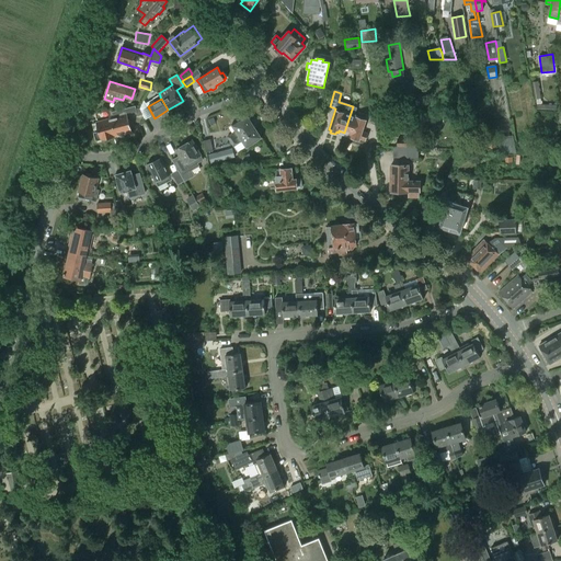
[(142,102),(140,109),(145,118),(150,115),(142,102)]
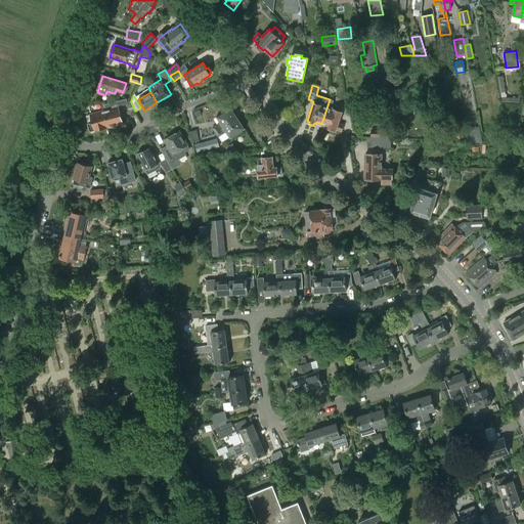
[(330,99),(321,124),(328,126),(326,127),(336,130),(341,131),(343,124),(339,123),(343,108),(335,105),(334,107),(332,107),(334,100),(330,99)]
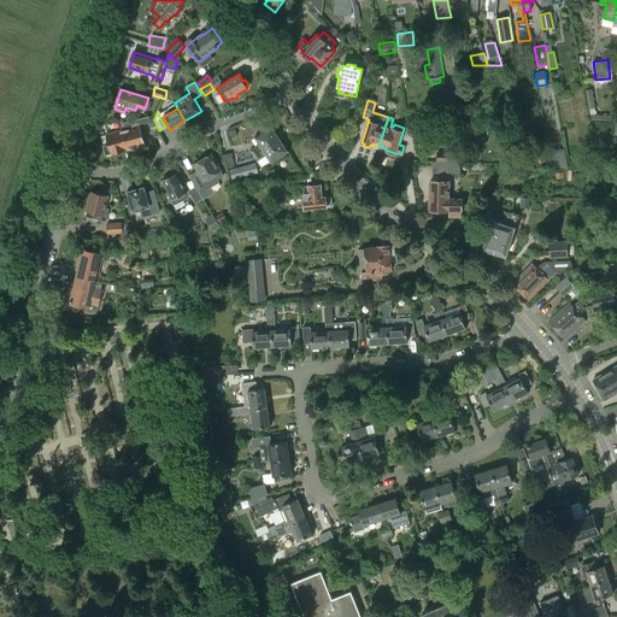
[(124,129),(127,137),(125,137),(127,140),(123,141),(127,150),(128,150),(129,151),(134,150),(135,147),(145,145),(139,125),(131,128),(130,122),(123,123),(124,129)]
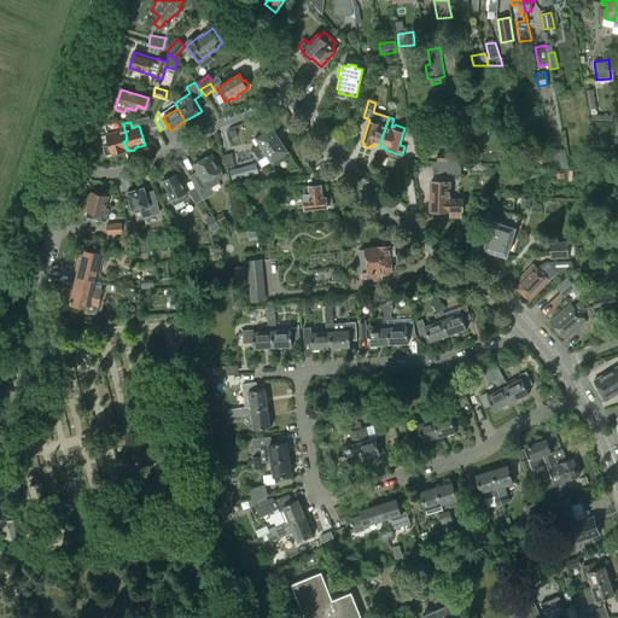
[(250,151),(254,156),(280,139),(277,134),(278,132),(275,128),(273,128),(272,127),(256,136),(261,145),(256,147),(250,151)]
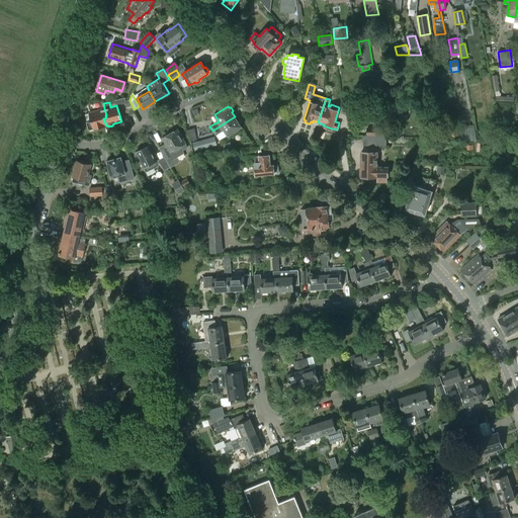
[(106,115),(104,108),(89,112),(91,121),(87,123),(89,131),(93,128),(93,130),(106,125),(103,118),(106,117),(105,115),(106,115)]
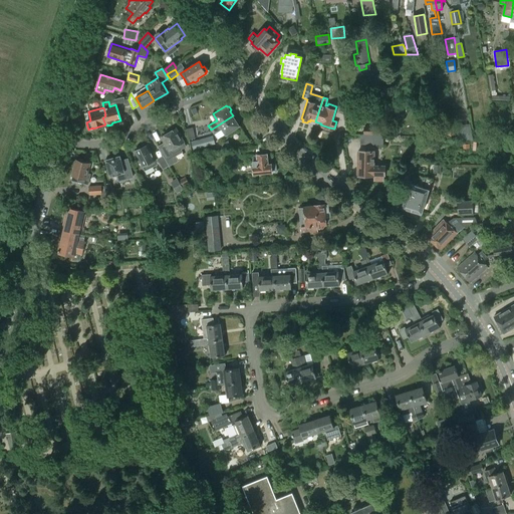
[(233,115),(211,130),(214,135),(223,130),(227,136),(240,126),(239,125),(240,123),(238,120),(236,120),(233,115)]
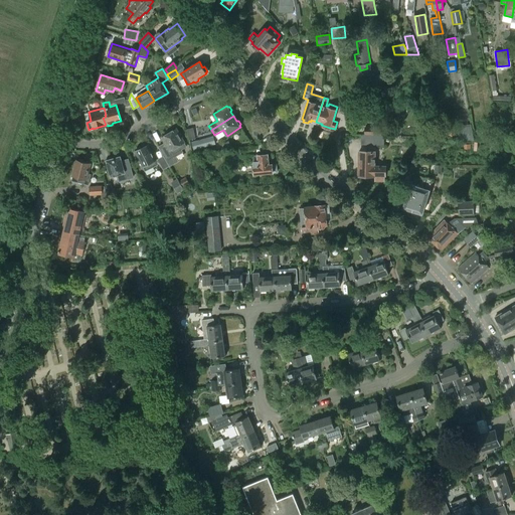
[(364,126),(364,135),(384,136),(385,126),(364,126)]
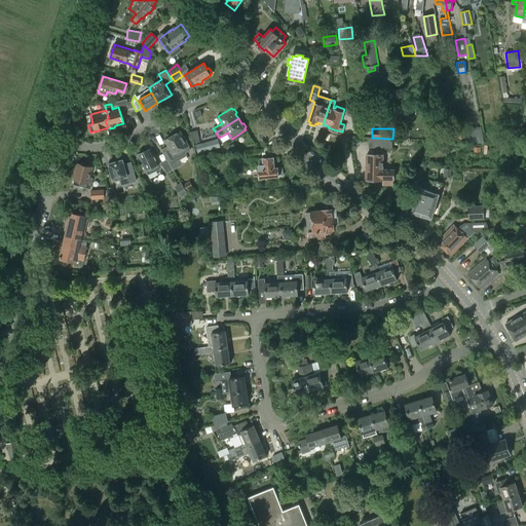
[(483,145),(480,128),(467,129),(470,144),(483,145)]
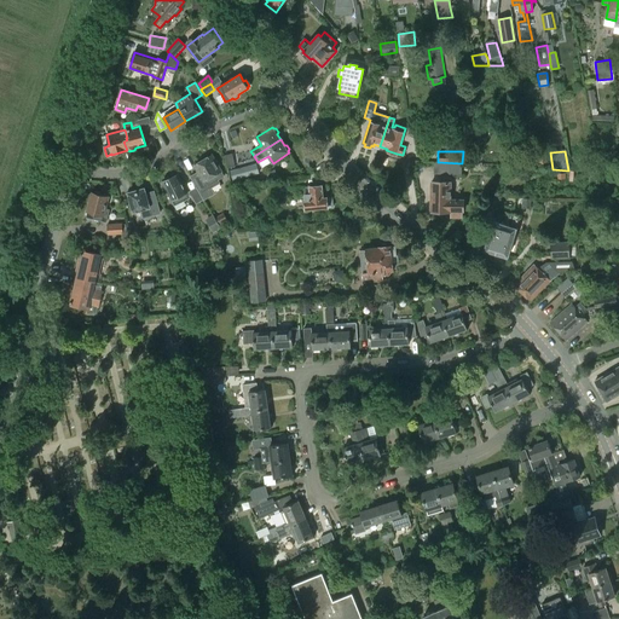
[(225,155),(227,168),(235,167),(232,154),(225,155)]
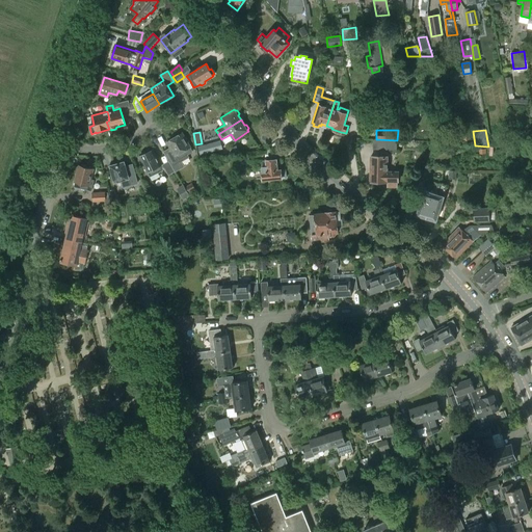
[(461,133),(463,140),(471,139),(470,132),(461,133)]
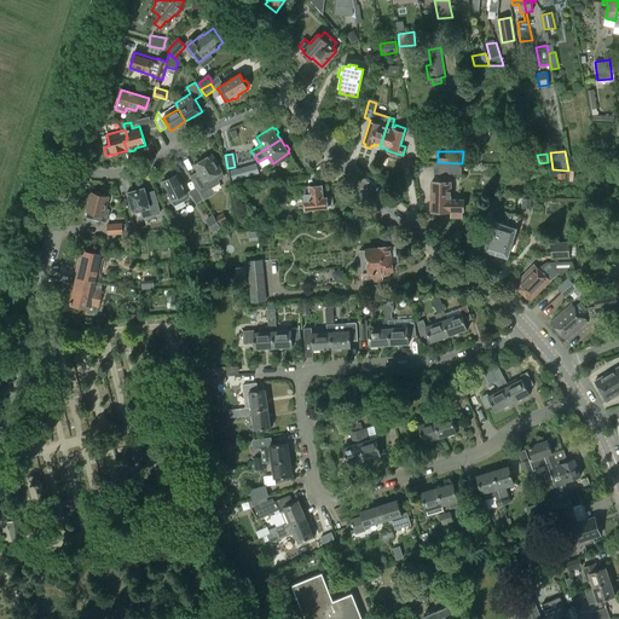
[(195,165),(207,186),(224,177),(212,155),(209,156),(208,156),(206,157),(204,158),(201,161),(200,161),(197,162),(196,163),(195,165)]
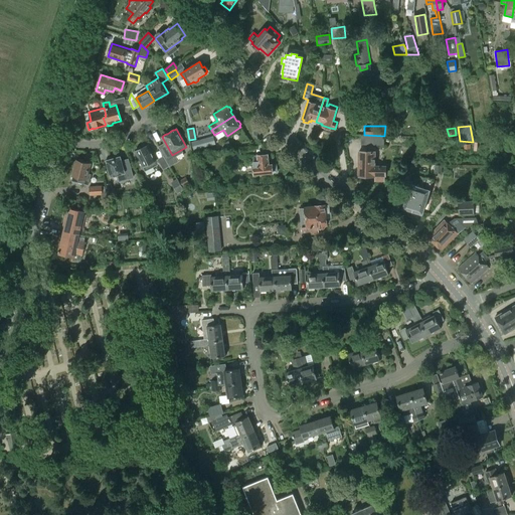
[(384,136),(364,135),(361,135),(361,145),(383,145),(384,136)]
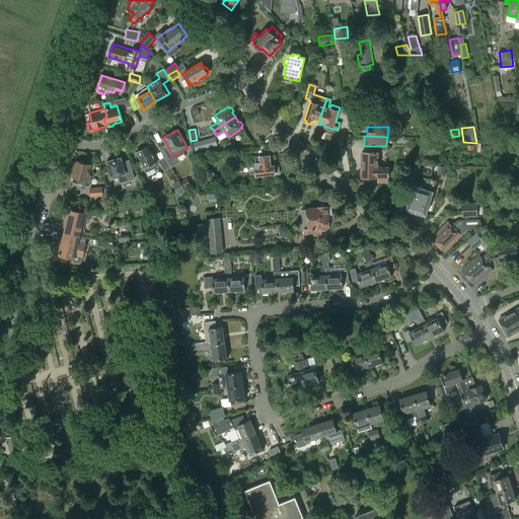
[(217,146),(215,137),(193,143),(195,152),(217,146)]
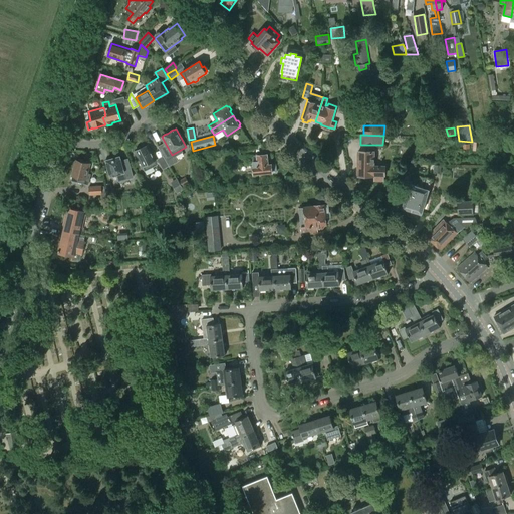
[(226,152),(232,147),(229,142),(222,146),(226,152)]
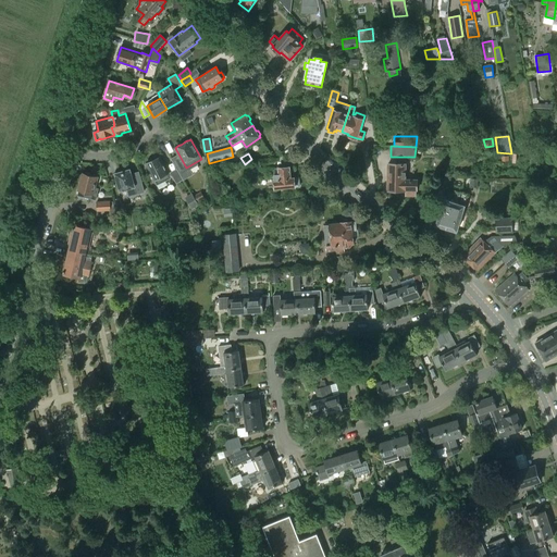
[(146,163),(150,173),(149,175),(151,178),(153,180),(155,181),(157,185),(170,178),(168,174),(169,174),(160,157),(152,160),(151,159),(148,161),(148,163),(146,163)]
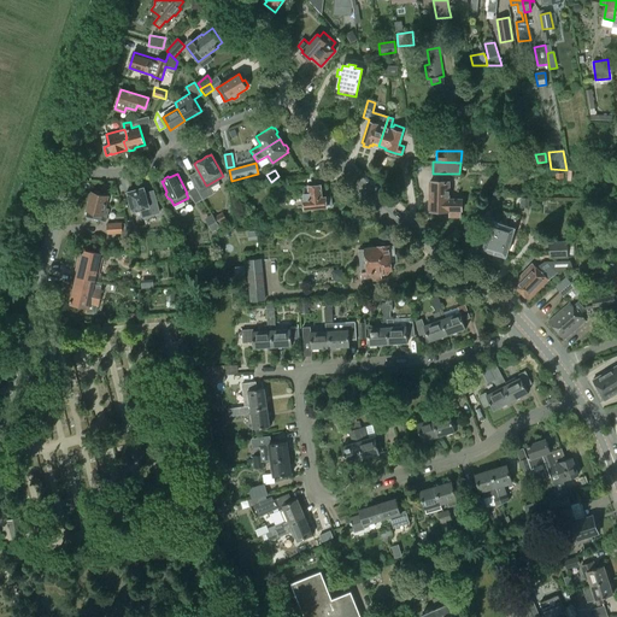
[(272,187),(276,194),(291,187),(286,180),(272,187)]
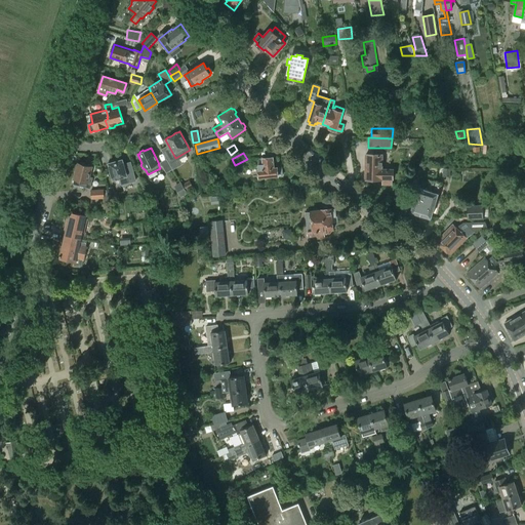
[(393,169),(382,169),(382,155),(366,154),(365,179),(381,179),(381,185),(392,185),(392,179),(393,179),(393,169)]
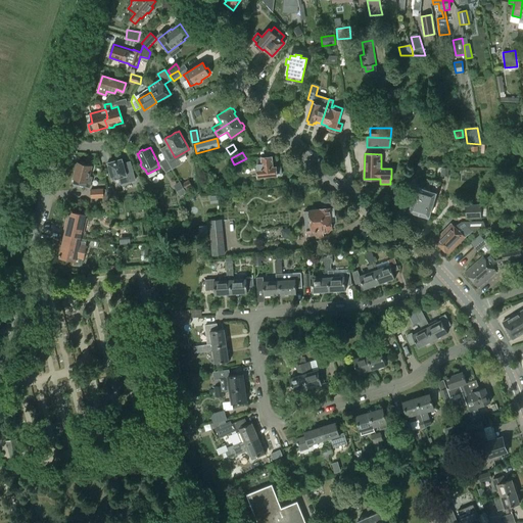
[(257,164),(258,178),(277,176),(281,175),(281,167),(276,167),(273,167),(272,157),(257,158),(257,164)]
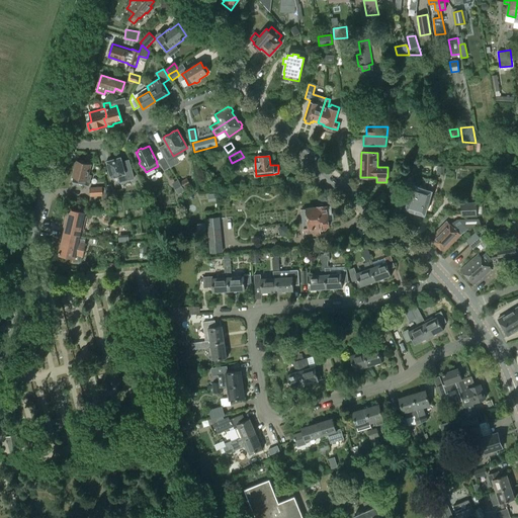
[(109,161),(107,162),(111,177),(118,175),(119,180),(126,178),(120,158),(114,160),(114,159),(113,159),(109,160),(109,161)]
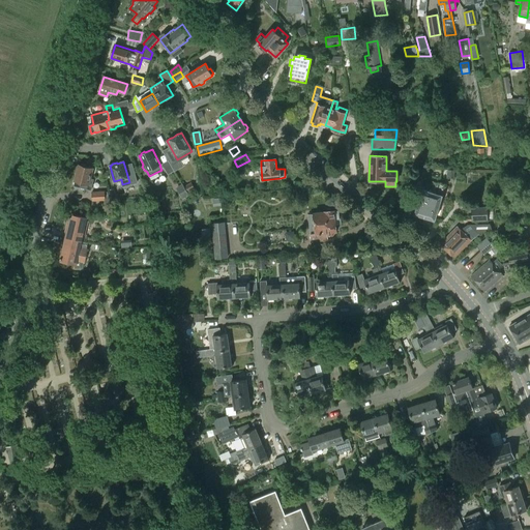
[(90,179),(92,169),(86,167),(86,166),(82,164),(81,166),(79,166),(77,175),(75,175),(75,178),(76,179),(75,181),(76,181),(75,186),(90,190),(93,179),(90,179)]
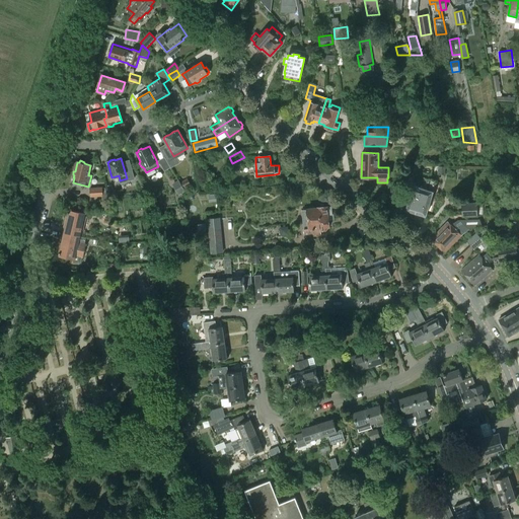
[(408,170),(419,173),(421,167),(410,164),(408,170)]
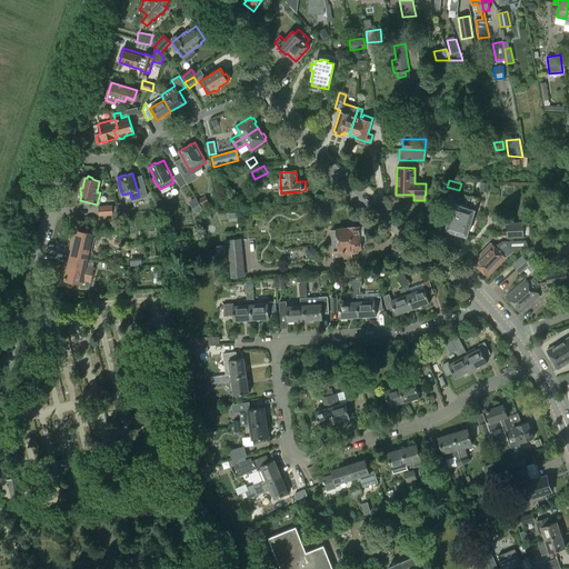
[(468,199),(457,196),(455,203),(453,203),(446,230),(467,237),(475,210),(475,209),(478,198),(469,195),(468,199)]
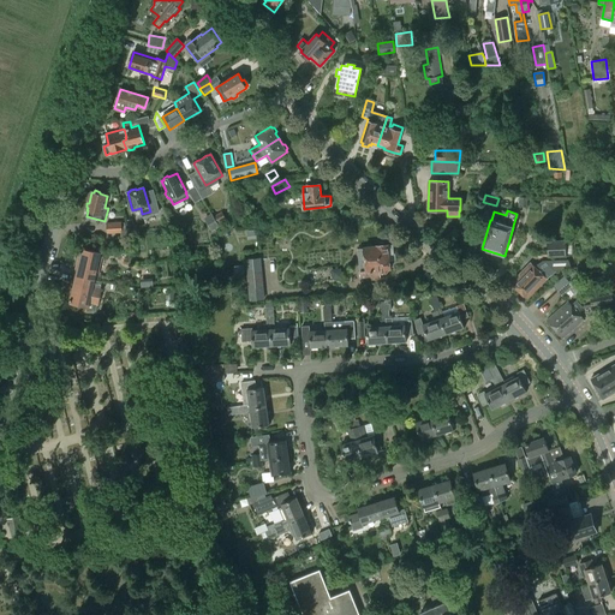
[(221,212),(213,216),(218,224),(226,219),(221,212)]
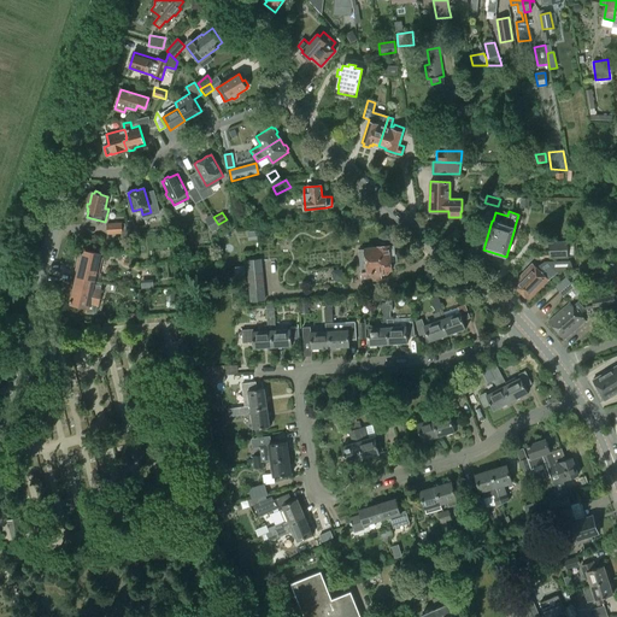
[(221,228),(213,217),(212,215),(205,219),(212,233),(221,228)]
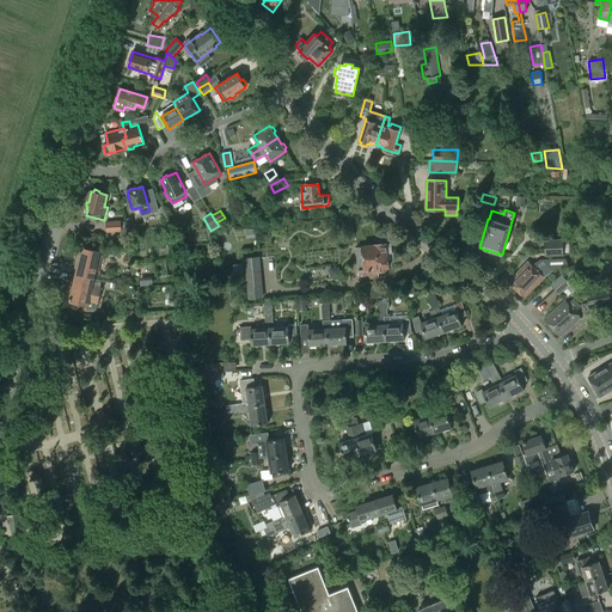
[(105,222),(106,232),(122,231),(121,221),(105,222)]
